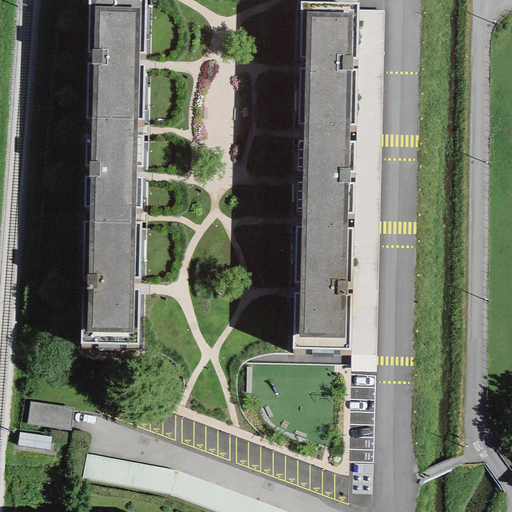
[(145,0),(87,0),(79,344),(137,345),(145,0)]
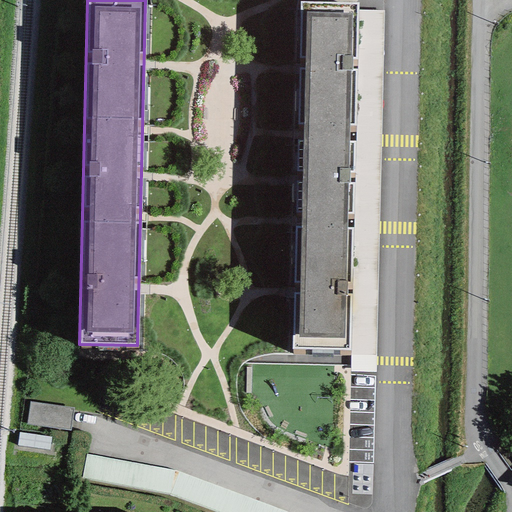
[(358,3),(300,2),(291,348),(349,349),(358,3)]
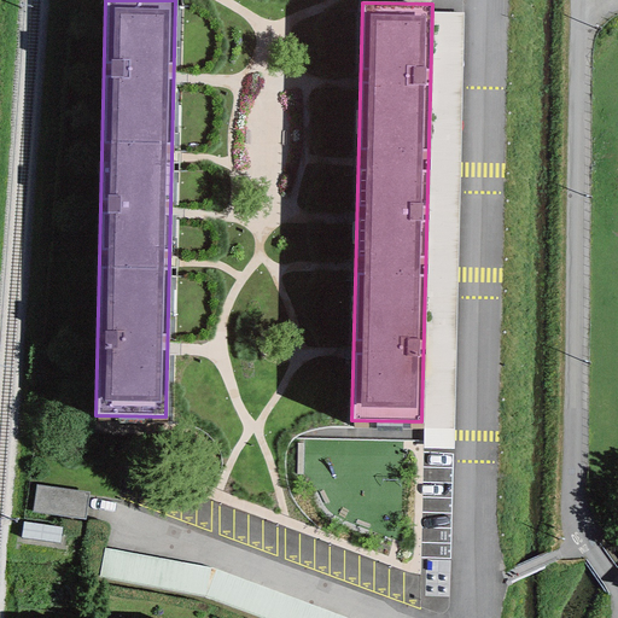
[(87,493),(35,485),(31,513),(83,520),(87,493)]
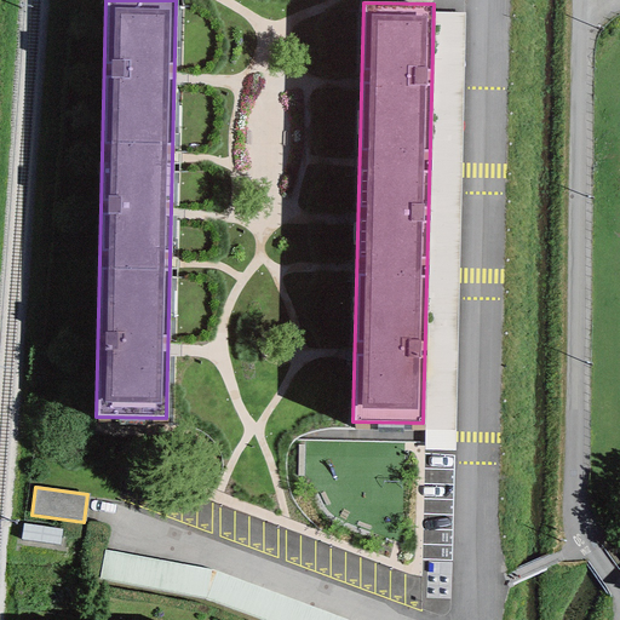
[(62,529),(23,524),(21,539),(61,545),(62,529)]
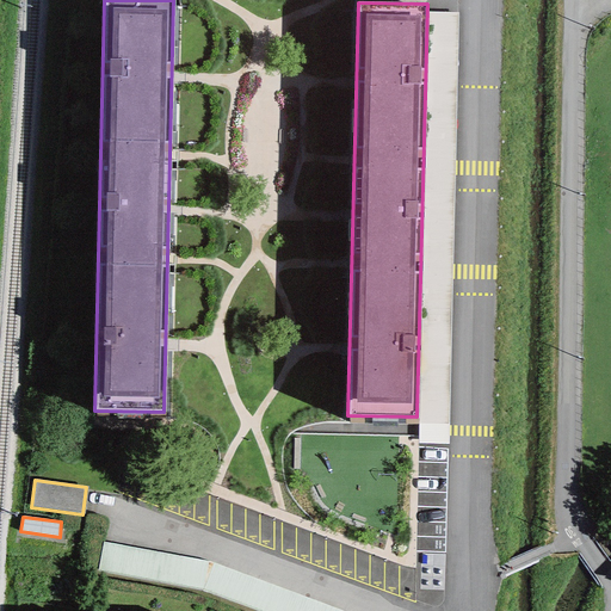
[(343,610),(210,562),(103,542),(98,571),(202,591),(257,610),(343,610)]
